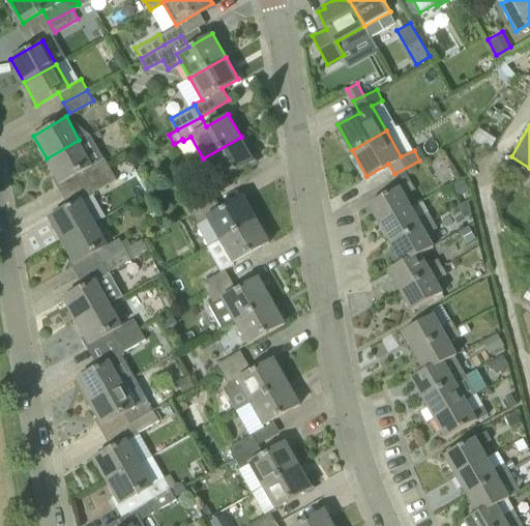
[(216,180),(254,158),(241,137),(203,158),(216,180)]
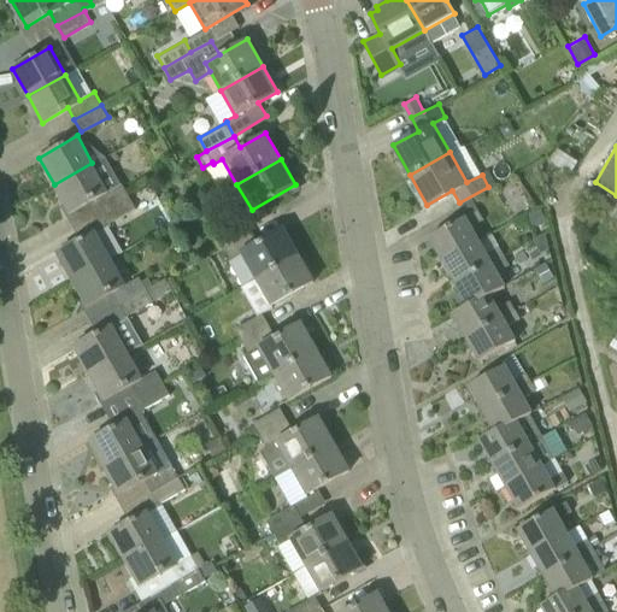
[(107,190),(92,163),(54,184),(70,212),(94,198),(103,211),(130,195),(122,182),(107,190)]
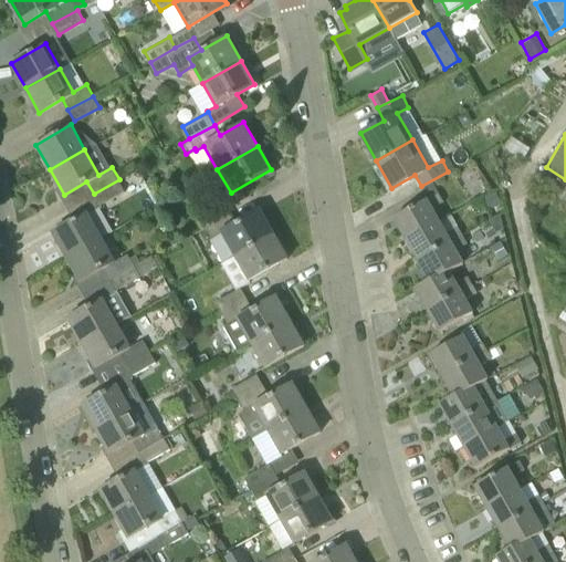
[(127,186),(123,178),(119,180),(119,179),(94,194),(100,204),(124,190),(123,187),(127,186)]
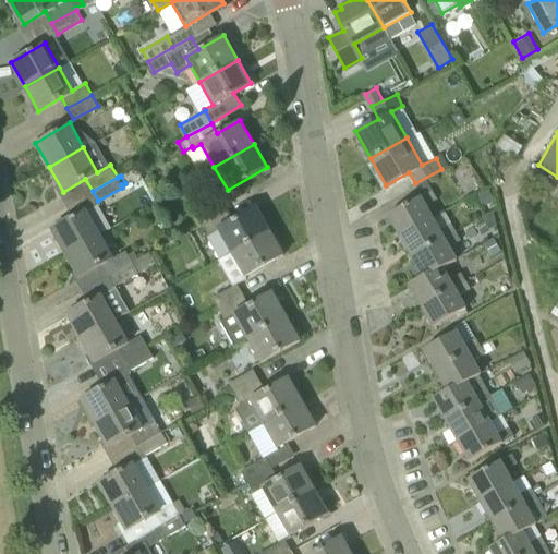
[(478,208),(494,200),(487,188),(472,196),(478,208)]
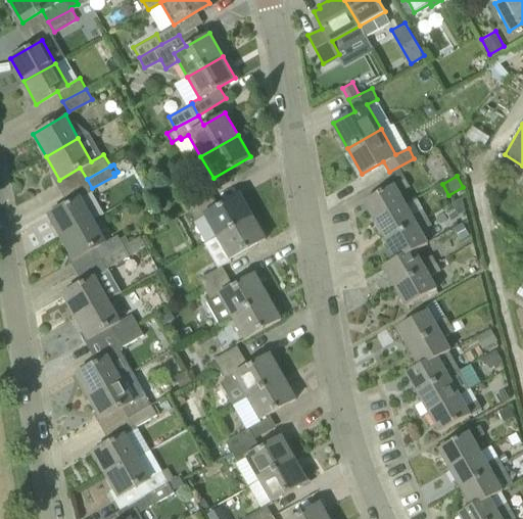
[(374,221),(406,202),(399,190),(409,185),(405,177),(364,200),(374,221)]
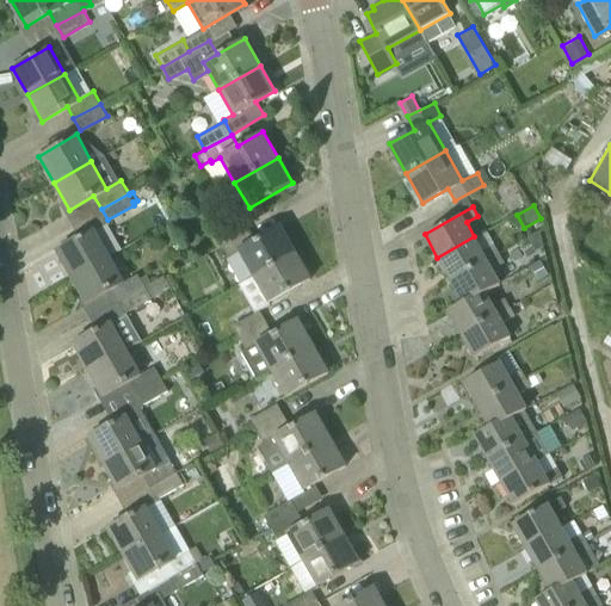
[(71,277),(121,248),(106,222),(55,251),(71,277)]
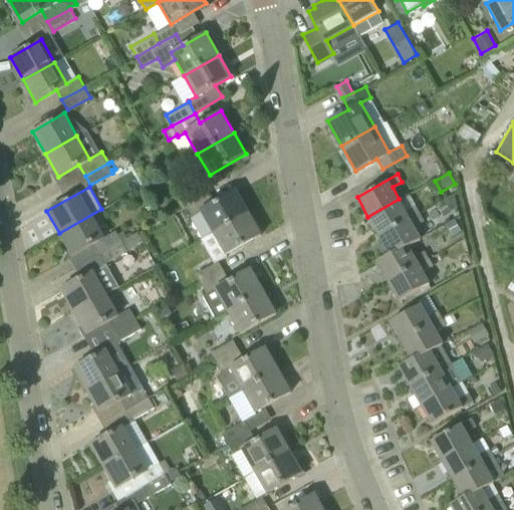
[(248,211),(236,189),(215,201),(208,191),(186,204),(192,213),(199,208),(212,232),(248,211)]
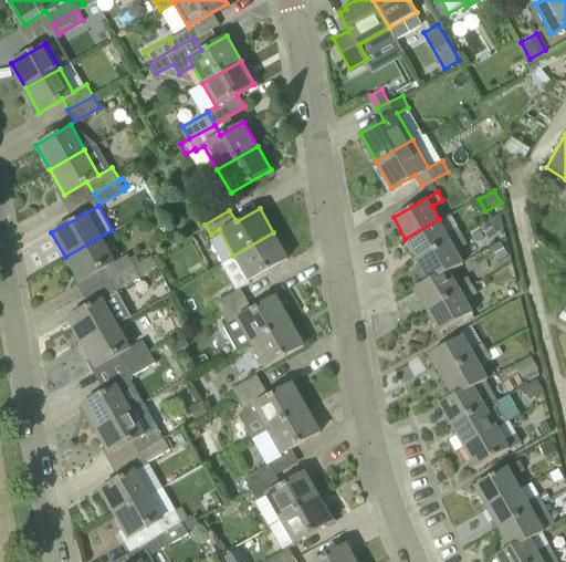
[(447,232),(439,219),(405,239),(417,259),(462,233),(458,226),(447,232)]
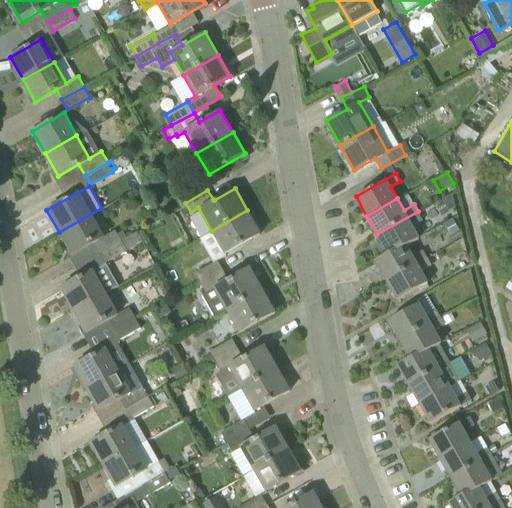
[(104,235),(92,214),(102,208),(101,208),(59,232),(71,253),(92,241),(98,251),(121,239),(115,229),(104,235)]
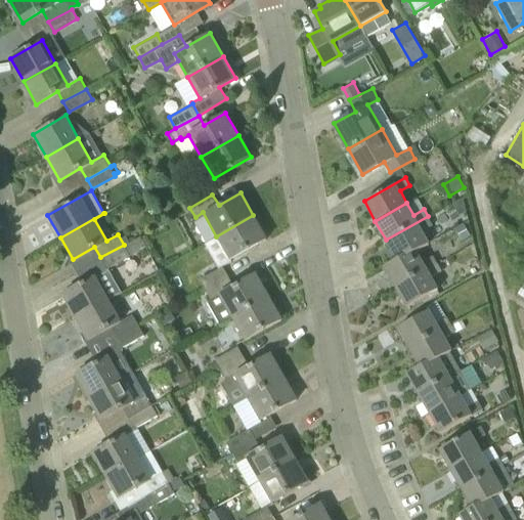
[(228,259),(266,237),(253,215),(216,236),(228,259)]
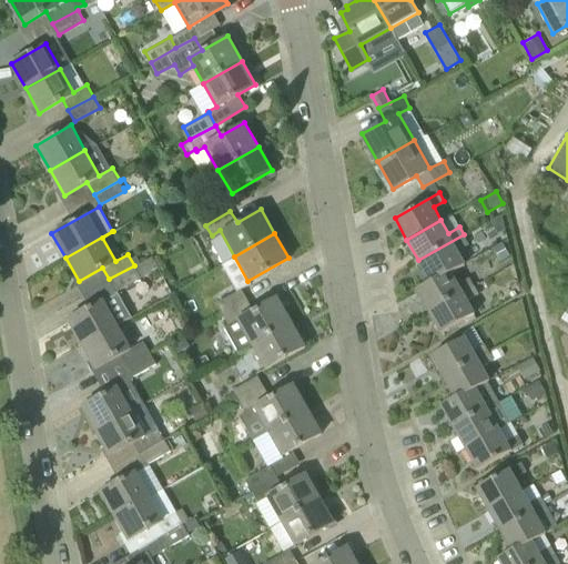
[(450,270),(465,262),(457,249),(468,242),(464,234),(418,260),(429,281),(430,282),(450,269),(450,270)]
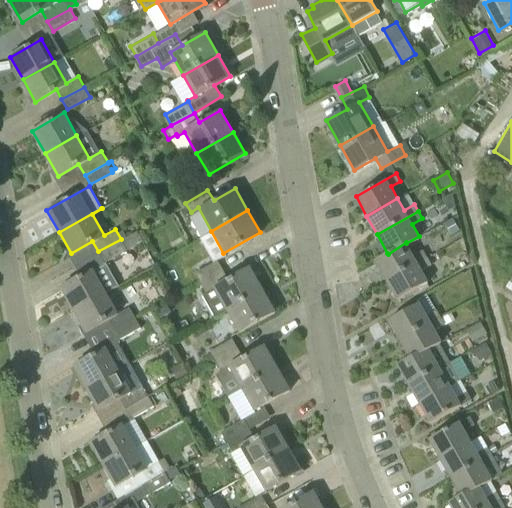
[(104,262),(126,248),(121,239),(98,251),(104,262)]
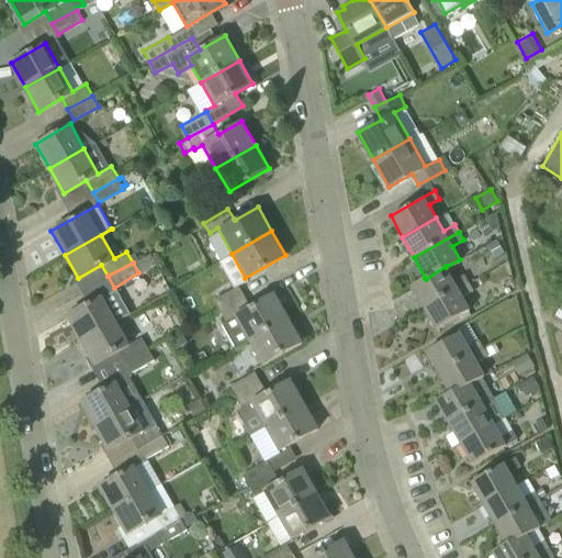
[(453,279),(446,267),(446,266),(426,279),(425,278),(411,285),(424,307),(469,281),(463,272),(453,279)]
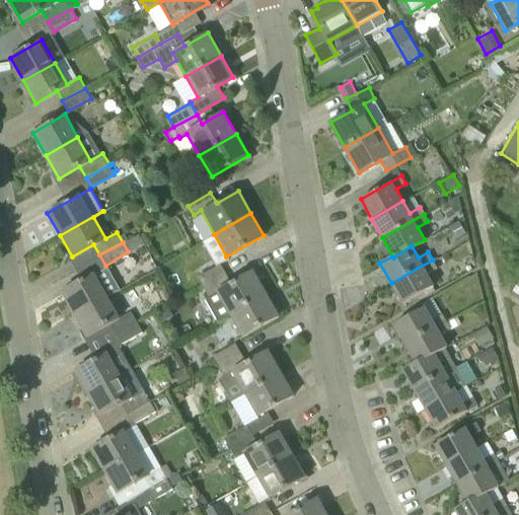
[(402,302),(434,285),(427,273),(436,267),(433,260),(391,283),(402,302)]
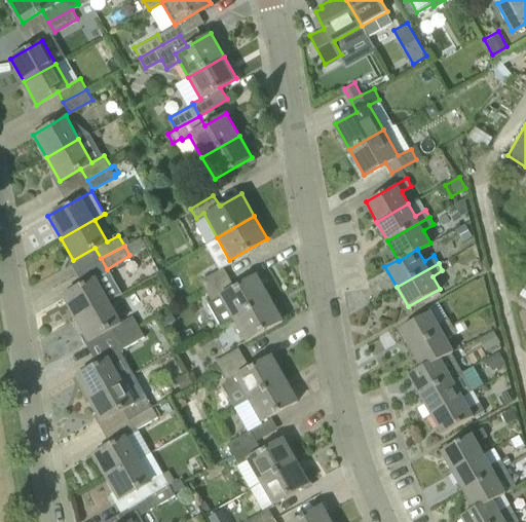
[(207,289),(229,276),(223,266),(200,278),(207,289)]
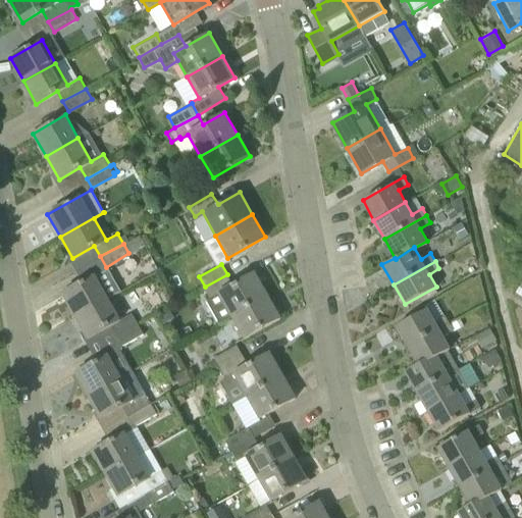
[(74,315),(108,296),(120,289),(107,266),(95,273),(62,293),(74,315)]
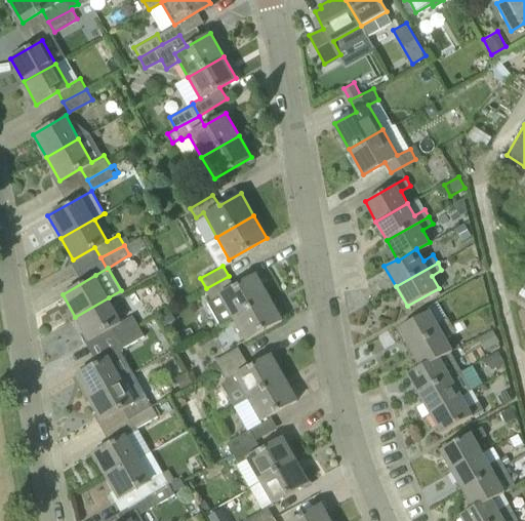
[(269,296),(256,274),(234,286),(229,276),(206,288),(211,298),(219,295),(232,317),(269,296)]
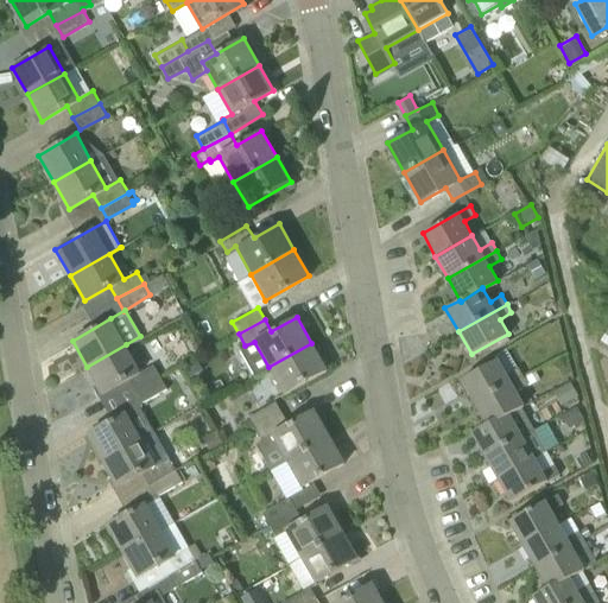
[(283,393),(327,369),(311,343),(268,367),(283,393)]
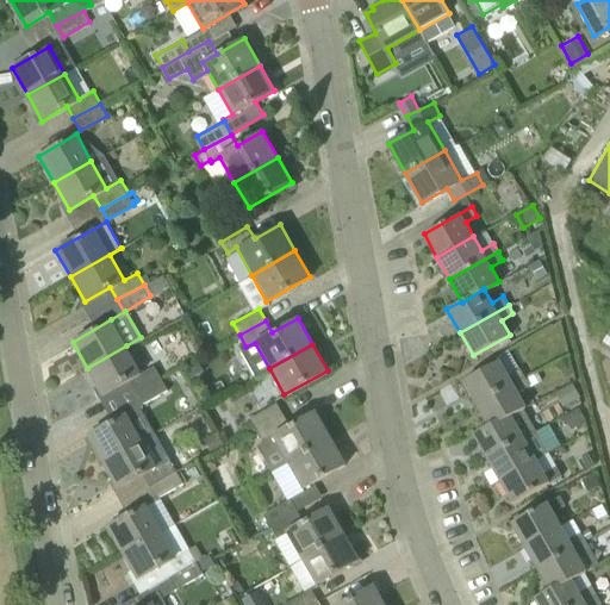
[(141,372),(126,345),(87,368),(101,394),(126,379),(134,392),(161,376),(154,365),(141,372)]
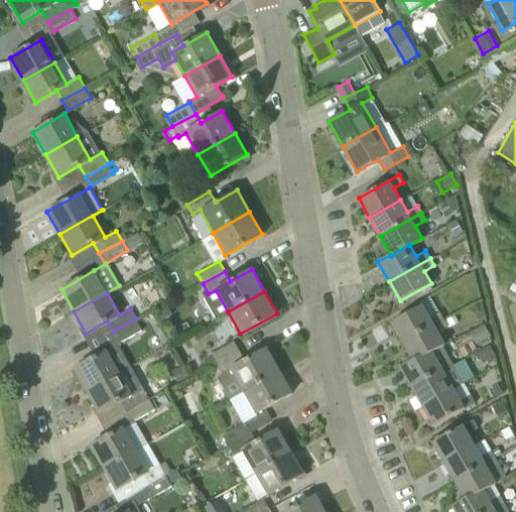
[(429,316),(422,304),(392,322),(403,341),(443,317),(439,310),(429,316)]
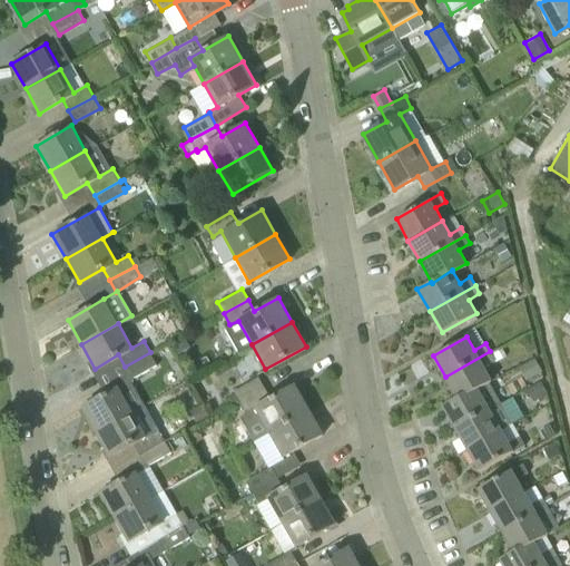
[(443,406),(491,379),(483,366),(494,359),(490,351),(445,377),(457,398),(442,405),(443,406)]
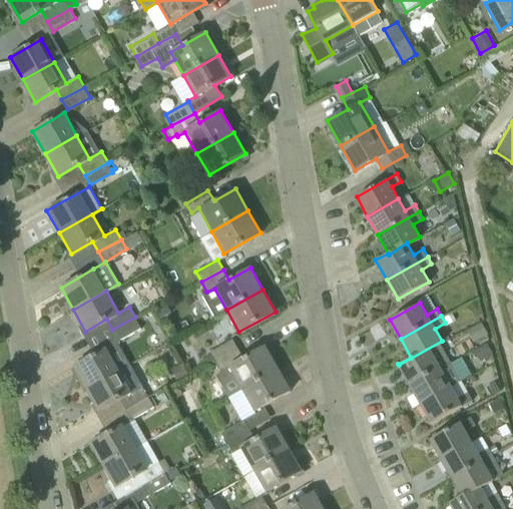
[(118,340),(140,327),(135,317),(112,330),(118,340)]
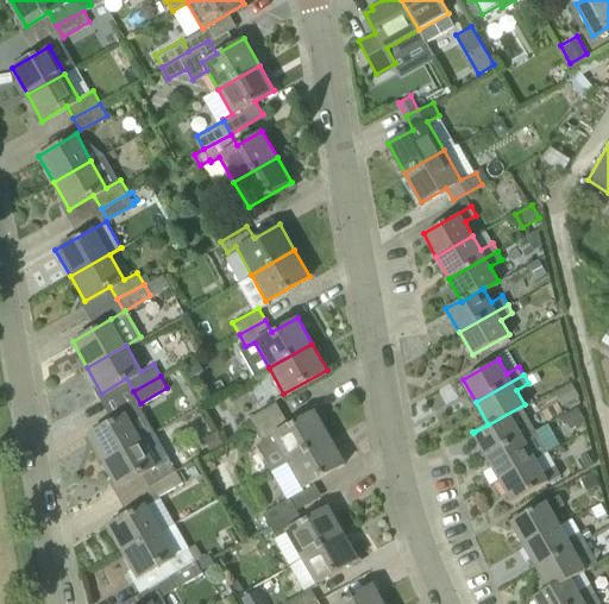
[(562,406),(578,396),(571,383),(554,392),(562,406)]
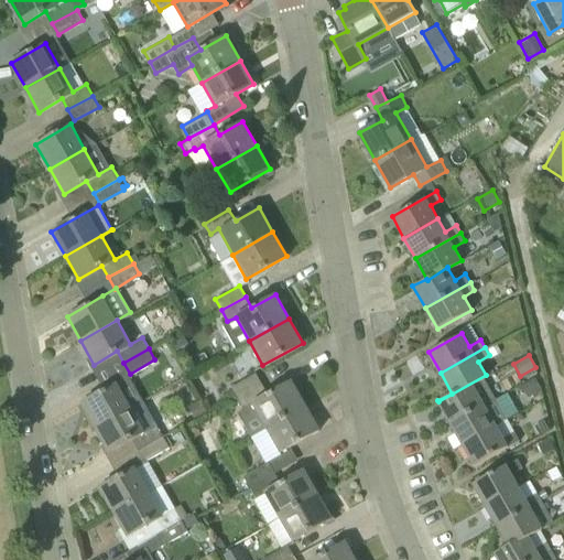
[(237,396),(261,381),(256,372),(230,385),(237,396)]
